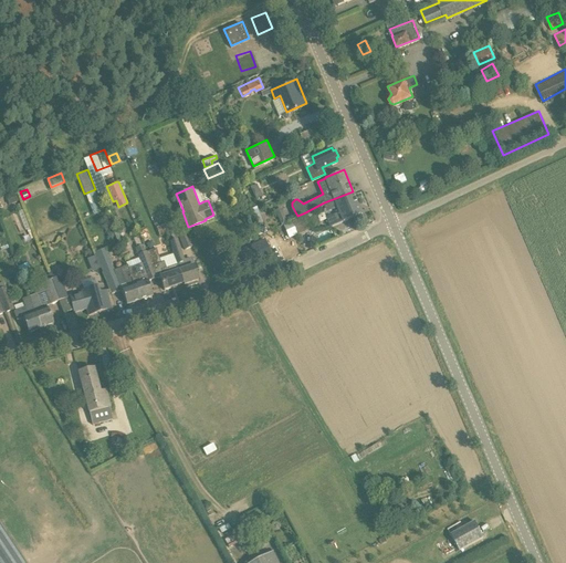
[(353,191),(324,202),(326,208),(335,206),(338,211),(326,216),(331,225),(362,212),(353,191)]
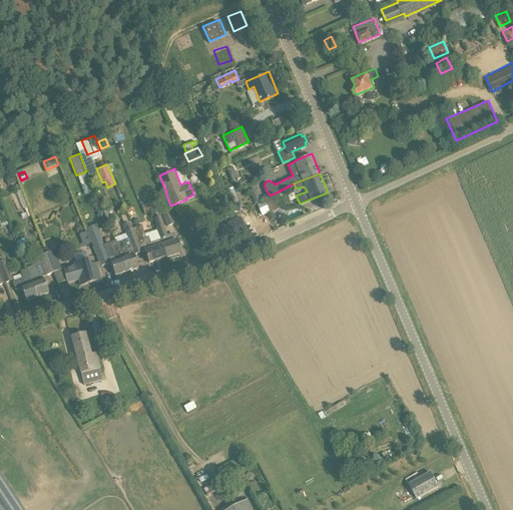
[(16,180),(14,174),(6,177),(8,183),(16,180)]
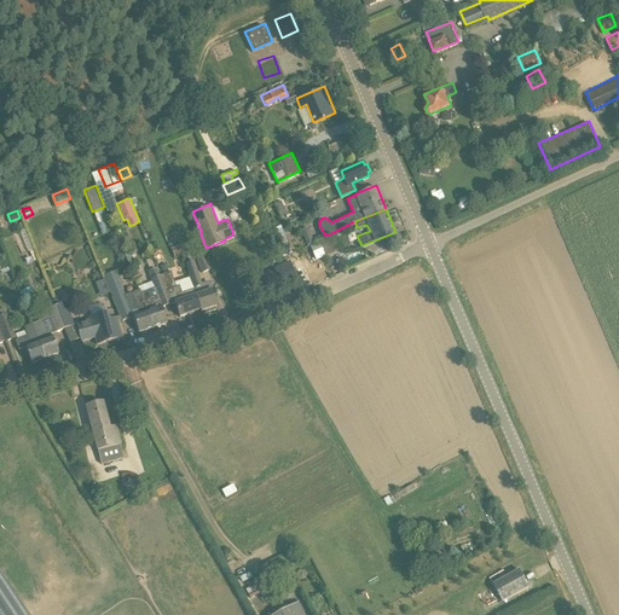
[(279,224),(271,227),(279,247),(287,243),(279,224)]
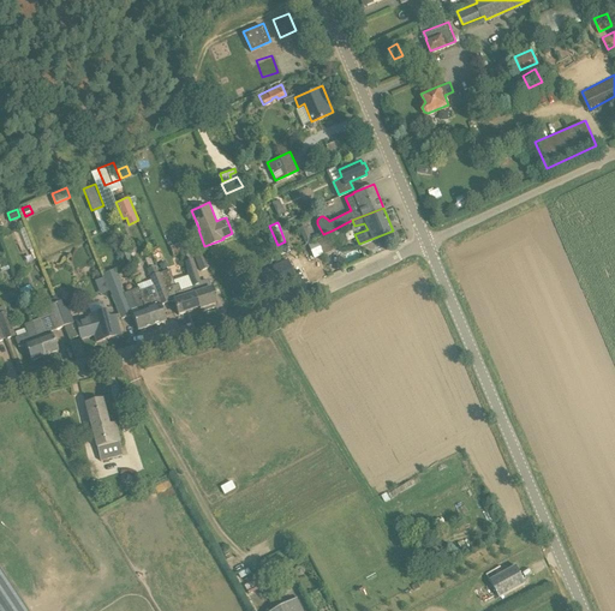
[(299,227),(305,241),(312,239),(305,223),(299,227)]
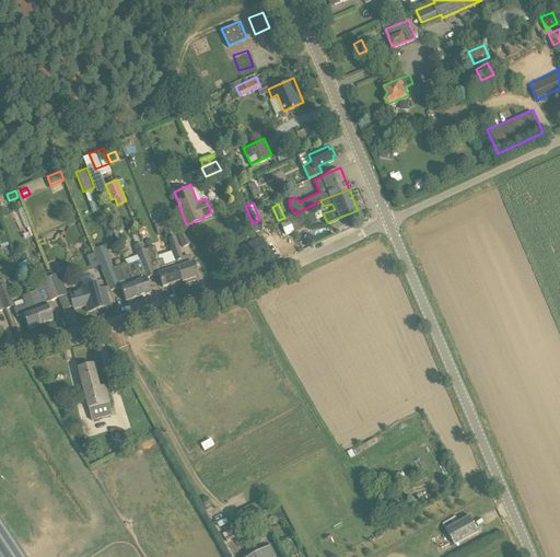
[(305,213),(304,210),(280,220),(287,234),(310,223),(310,221),(305,213)]
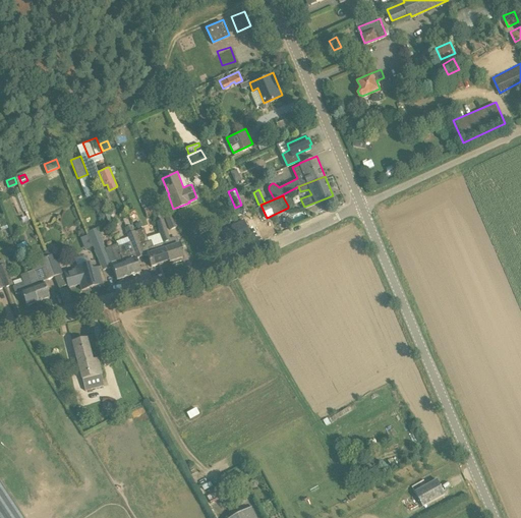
[(284,198),(288,206),(294,203),(291,195),(284,198)]
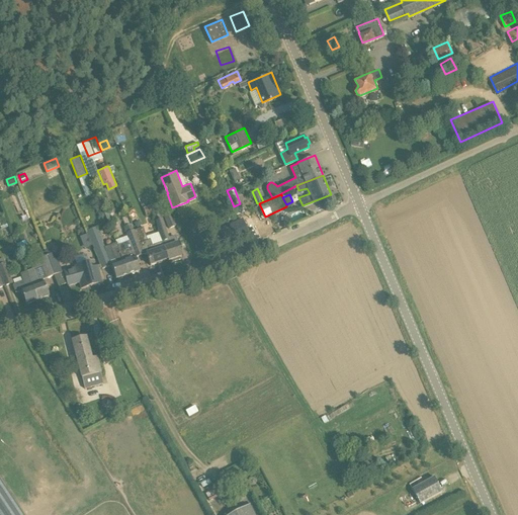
[(149,203),(143,205),(146,213),(152,210),(149,203)]
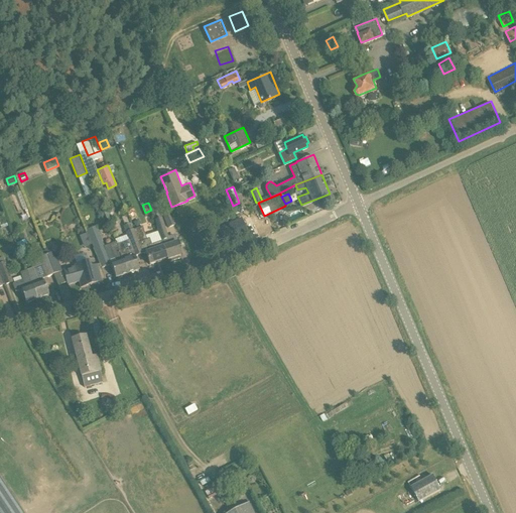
[(170,212),(164,215),(168,226),(175,223),(170,212)]
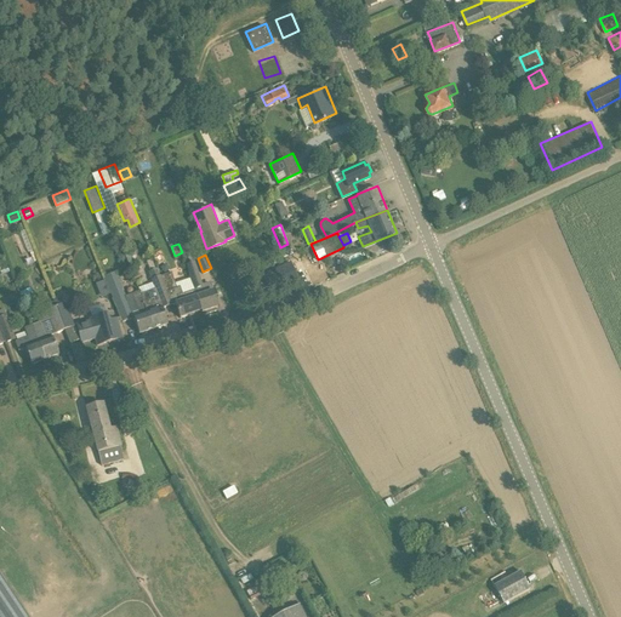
[(210,281),(203,284),(194,258),(186,262),(194,287),(201,308),(201,310),(209,308),(210,310),(216,308),(216,306),(218,306),(217,304),(210,281)]
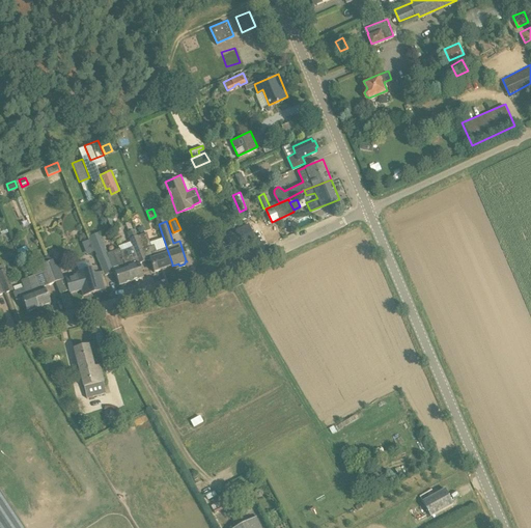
[(248,223),(225,232),(230,243),(235,240),(238,246),(253,239),(249,230),(251,229),(248,223)]
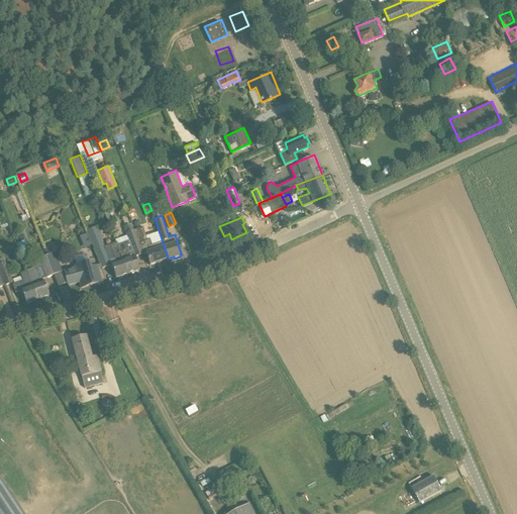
[(124,240),(117,242),(118,245),(127,273),(138,269),(134,254),(143,251),(135,228),(133,228),(131,222),(123,224),(132,247),(127,249),(124,240)]
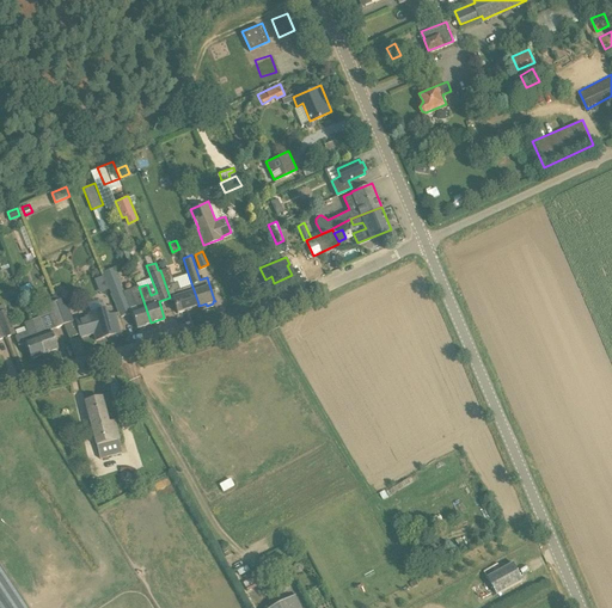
[(151,323),(140,290),(139,287),(138,284),(124,289),(114,265),(103,270),(121,314),(132,309),(138,327),(151,323)]
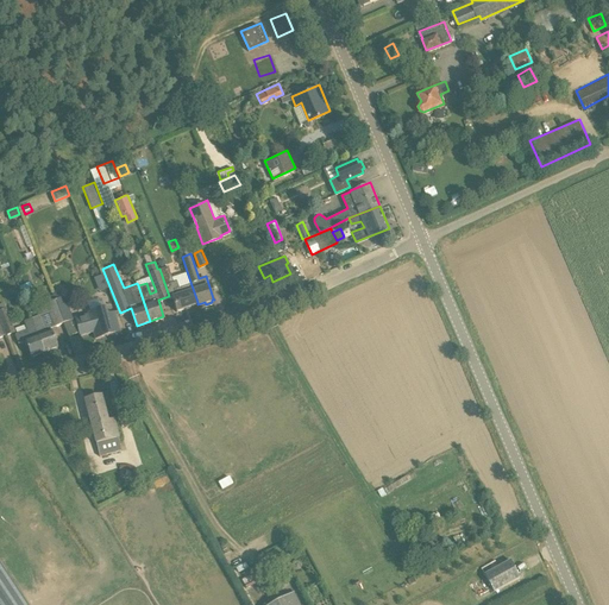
[(169,265),(159,269),(169,296),(169,297),(173,296),(176,309),(198,302),(190,282),(179,285),(176,279),(174,279),(169,265)]
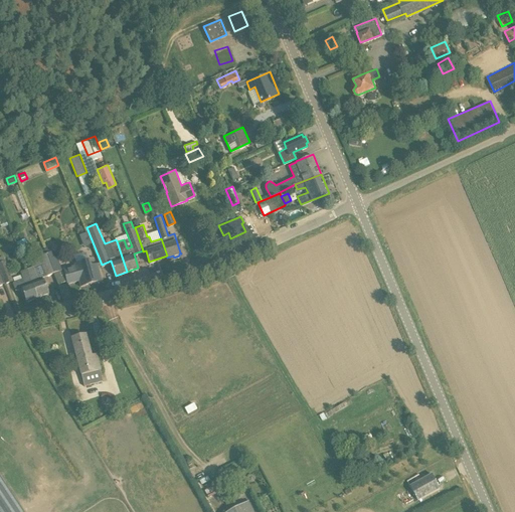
[(26,251),(25,252),(22,243),(18,245),(24,263),(30,261),(26,251)]
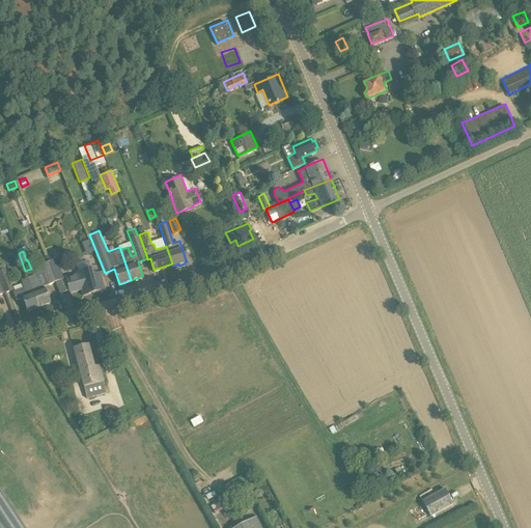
[(46,256),(48,260),(55,257),(53,252),(46,254),(46,256)]
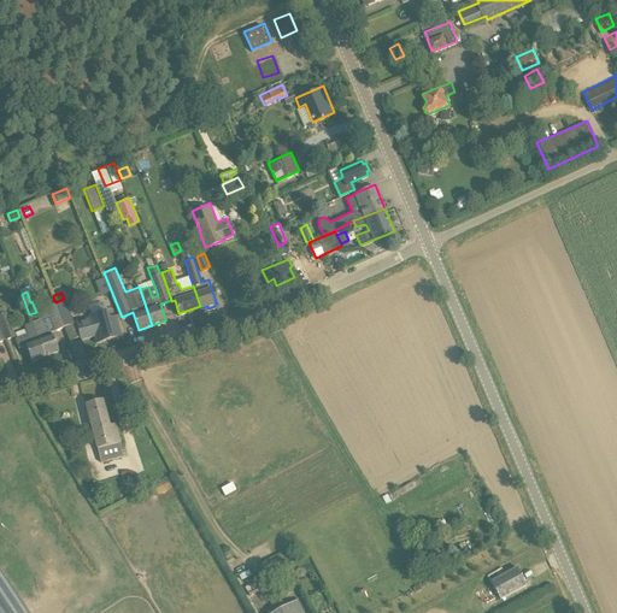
[(65,299),(64,299),(56,302),(64,325),(74,322),(65,299)]
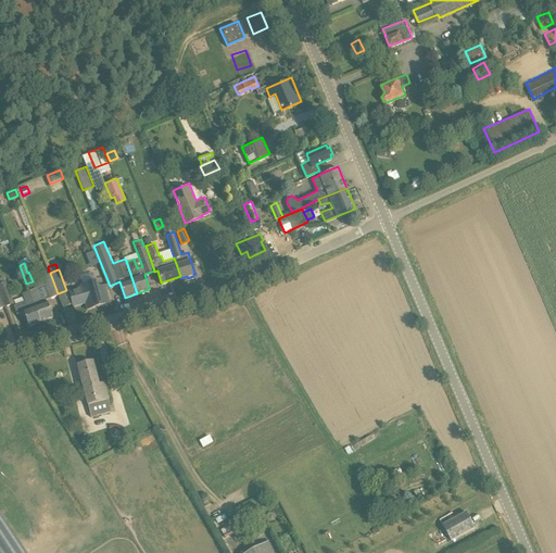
[(58,293),(50,273),(42,276),(50,297),(58,293)]
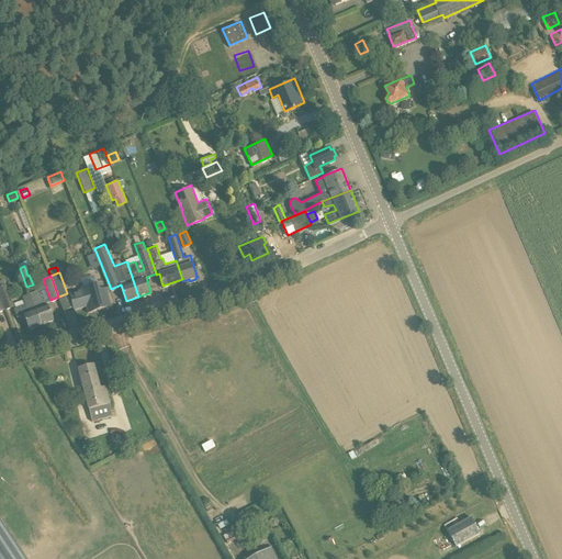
[(99,289),(98,281),(93,282),(88,284),(88,283),(80,286),(81,290),(78,291),(69,293),(71,298),(74,308),(87,304),(88,311),(110,305),(105,288),(103,288),(99,289)]
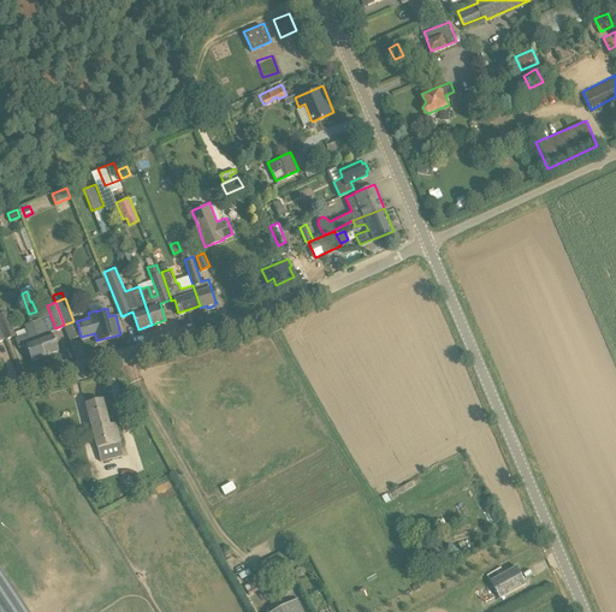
[(0,322),(5,337),(15,333),(5,310),(0,312),(0,322)]
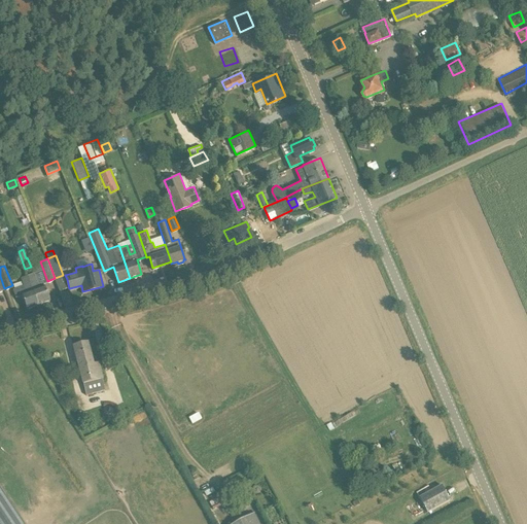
[(44,284),(43,284),(42,281),(38,283),(34,272),(27,274),(37,304),(49,300),(44,284)]
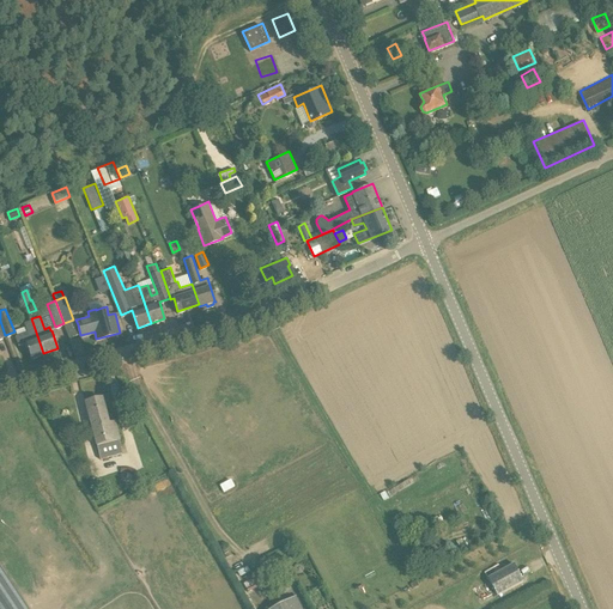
[(43,353),(31,318),(24,321),(29,334),(17,339),(18,343),(25,341),(31,358),(43,353)]
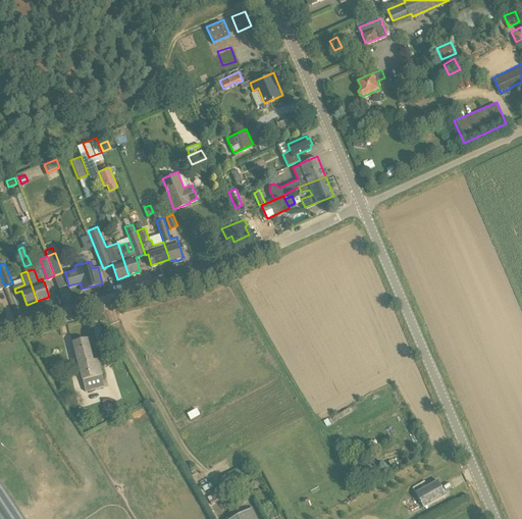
[(97,358),(92,360),(87,338),(72,342),(85,390),(104,384),(97,358)]
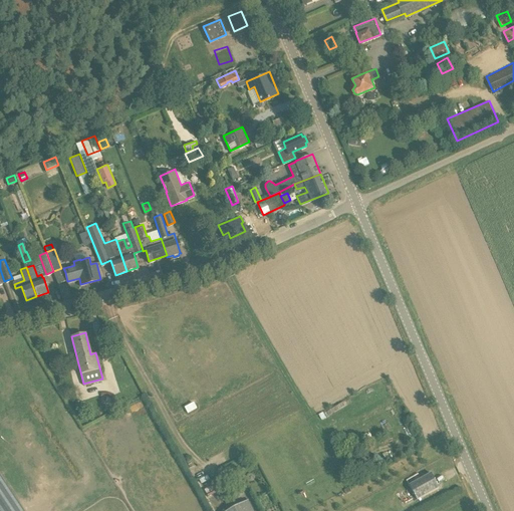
[(347,464),(351,472),(358,468),(354,460),(347,464)]
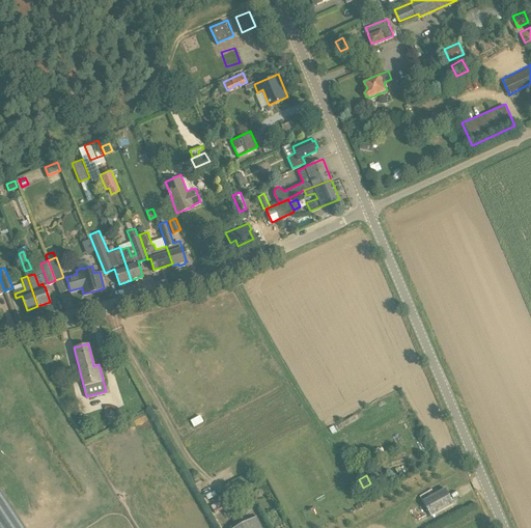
[(0,527),(22,527),(26,526),(0,487),(0,527)]
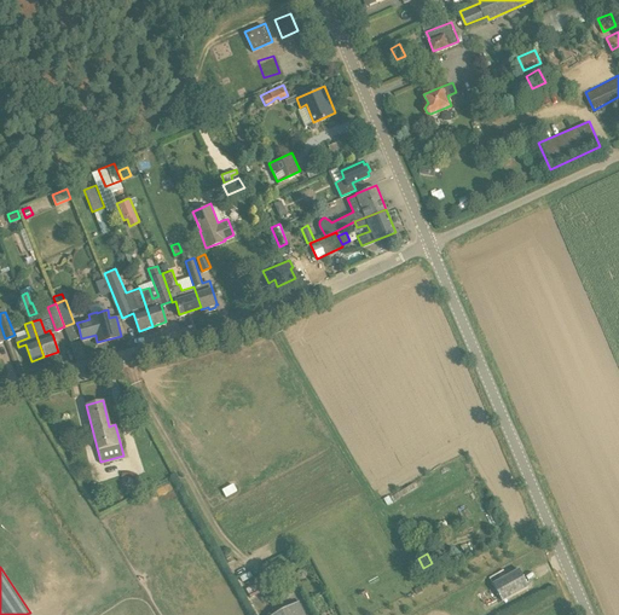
[(528,584),(520,568),(493,582),(503,598),(528,584)]
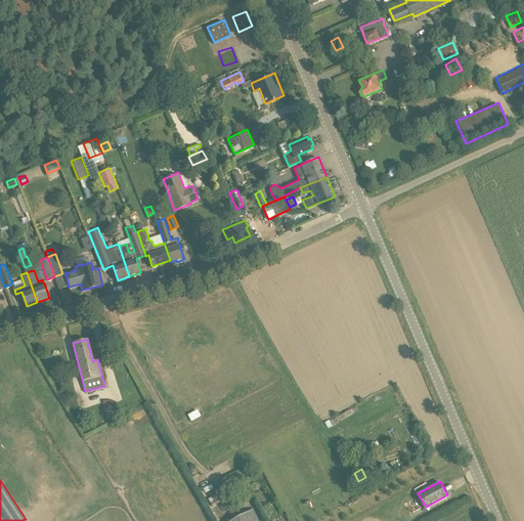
[(259,520),(253,509),(228,520),(259,520)]
